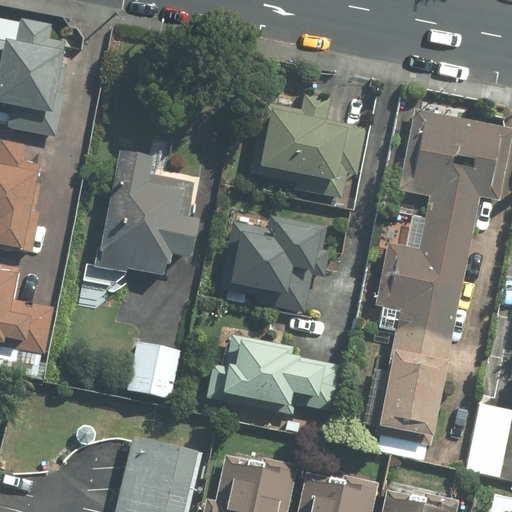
[(0,35),(0,105),(53,115),(65,46),(0,35)]
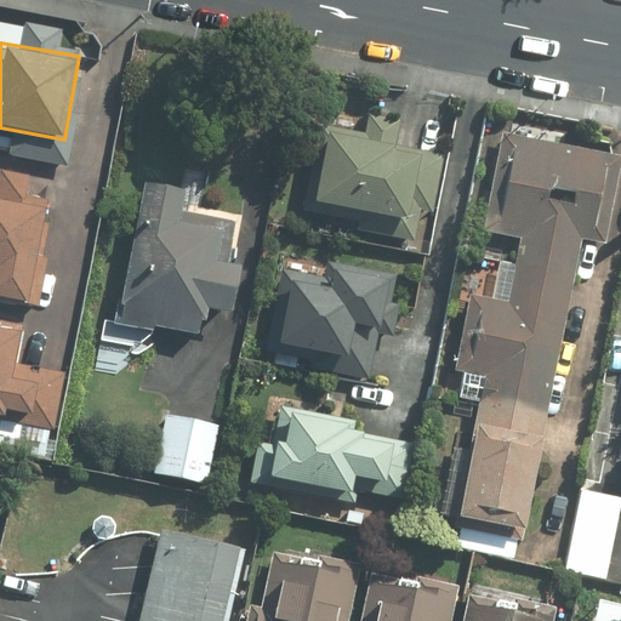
[(365,134),(317,126),(302,211),(346,218),(343,232),(416,244),(421,214),(436,216),(445,158),(397,149),(402,123),(368,117),(365,134)]
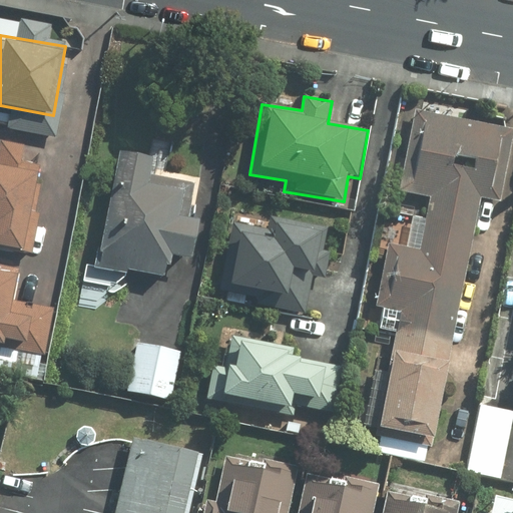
[(475,198),(500,202),(512,129),(416,112),(402,193),(429,198),(420,248),(386,242),(375,307),(398,311),(377,427),(381,428),(376,455),(427,464),(475,198)]
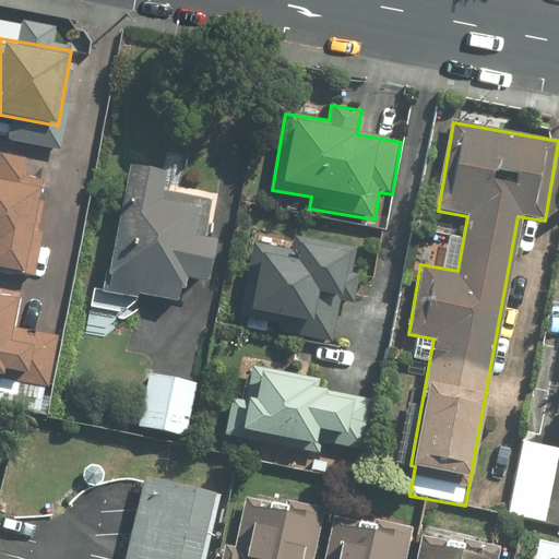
[(26,179),(28,156),(0,152),(0,269),(35,274),(47,181),(26,179)]
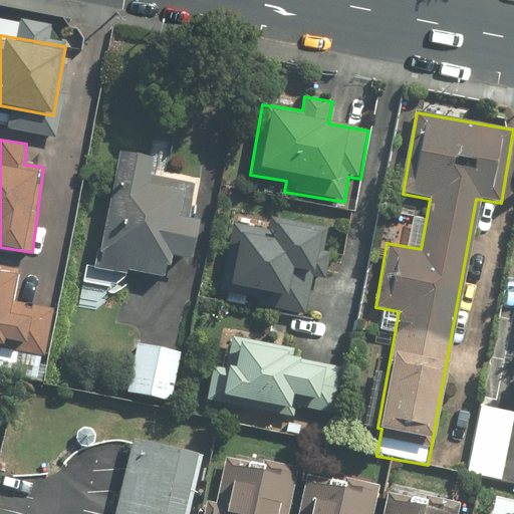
[(150,164),(117,157),(97,274),(124,280),(125,275),(161,283),(163,275),(169,275),(171,264),(189,267),(195,227),(188,225),(193,190),(148,180),(150,164)]
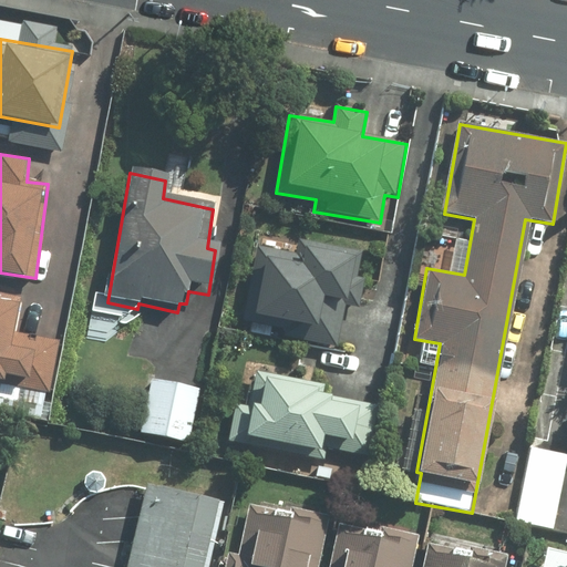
[(346,306),(356,308),(366,250),(306,239),(301,266),(266,259),(256,316),(284,321),(280,339),(337,349),(346,306)]
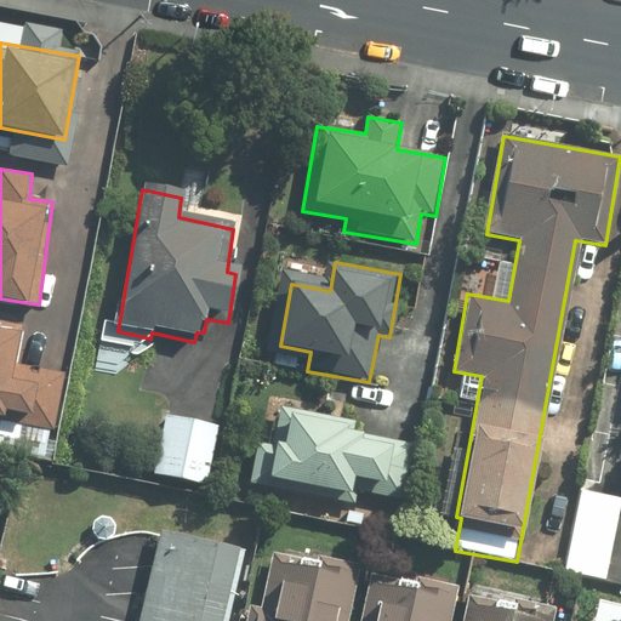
[(27,415),(24,425),(56,431),(64,383),(43,379),(44,374),(33,371),(34,366),(16,363),(22,332),(0,328),(0,420),(3,421),(5,411),(27,415)]
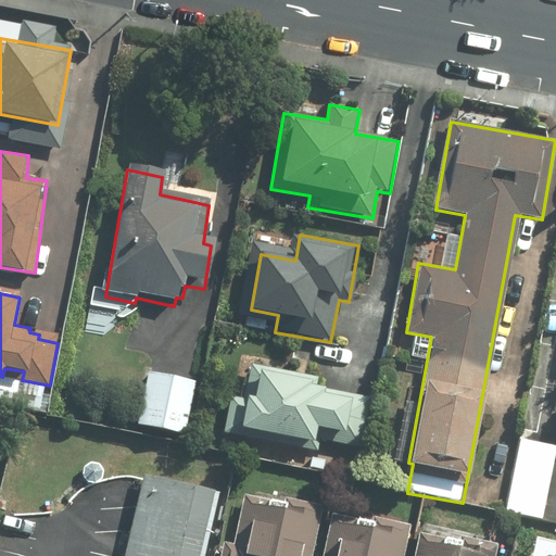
[(318,388),(320,378),(236,363),(224,434),(315,451),(318,432),(338,437),(337,444),(364,449),(373,397),(318,388)]
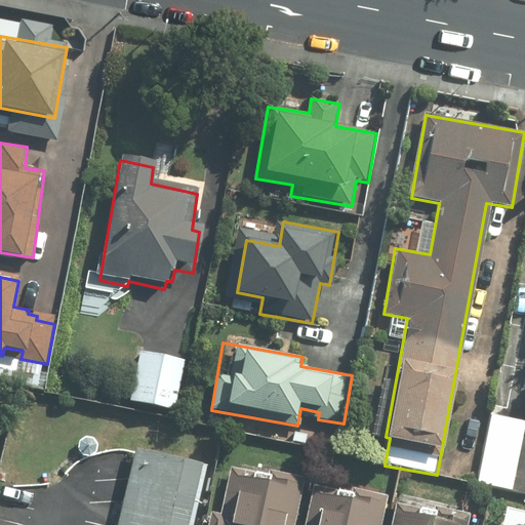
[(138,351),(129,401),(174,409),(184,359),(138,351)]
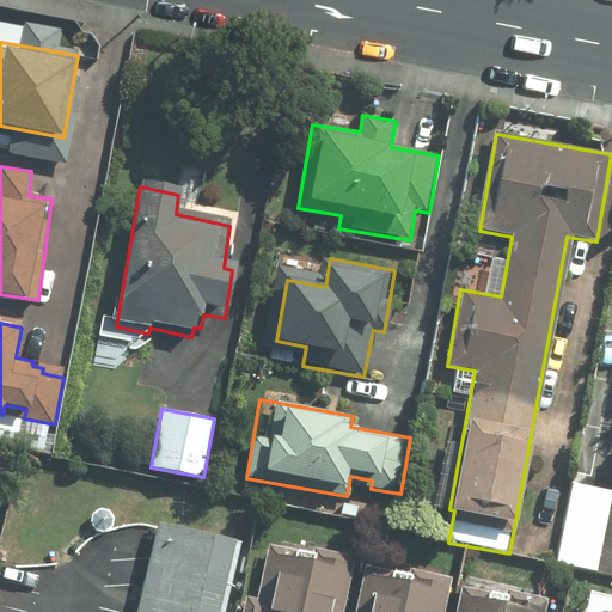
[(227,611),(243,545),(157,525),(135,611),(227,611)]
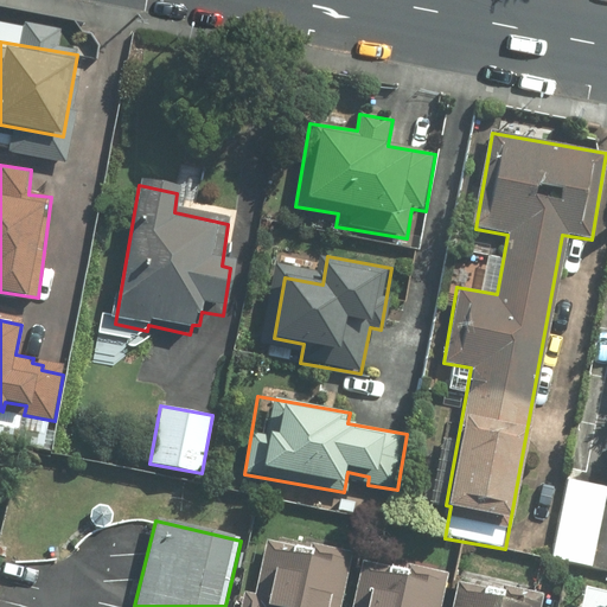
[(542,606),(544,595),(269,542),(256,606),(542,606)]
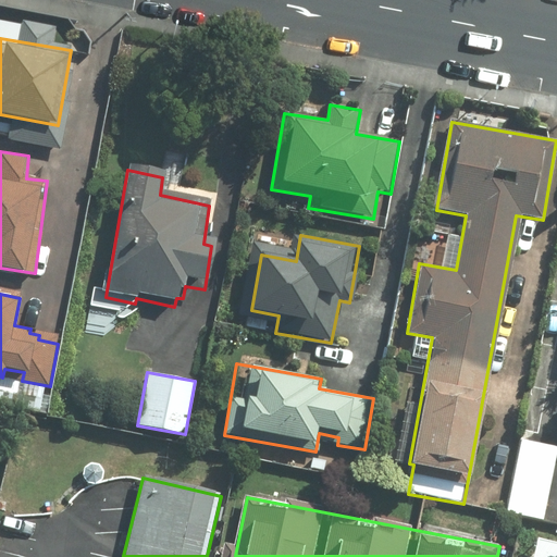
[(556,556),(556,545),(537,542),(534,556),(556,556)]
